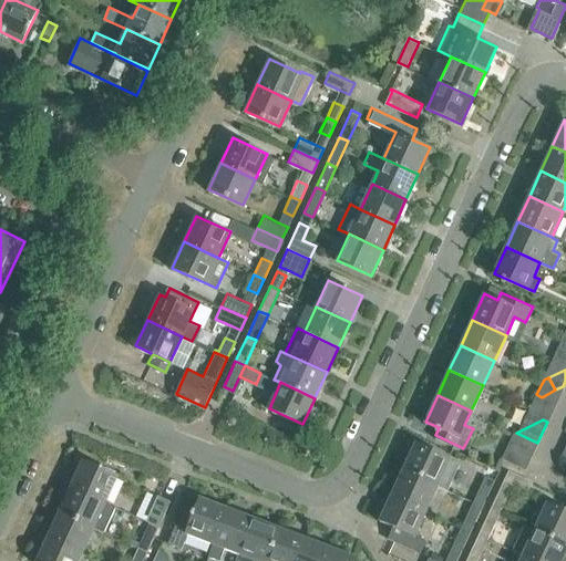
[(503,457),(526,468),(537,443),(516,433),(514,433),(503,457)]
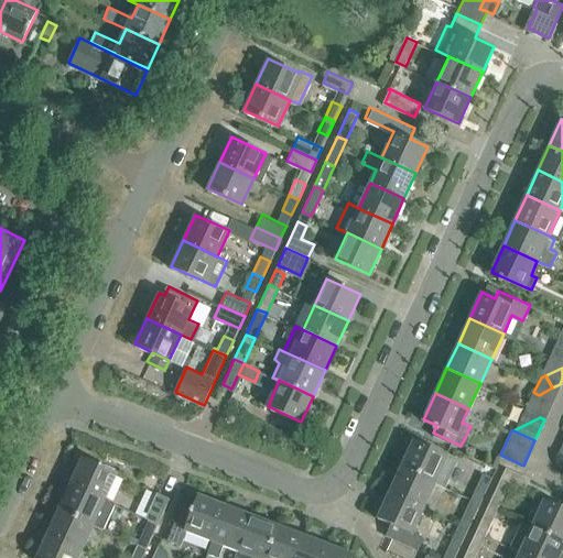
[(401,466),(435,481),(444,485),(456,459),(413,439),(401,466)]
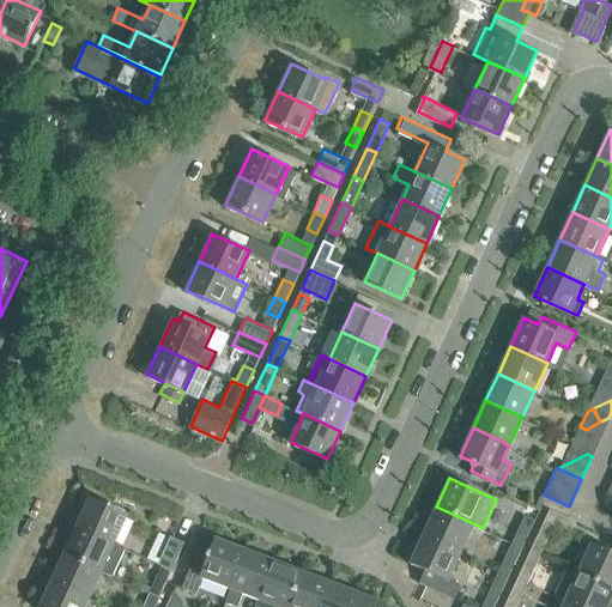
[(89,497),(77,526),(114,542),(127,514),(89,497)]
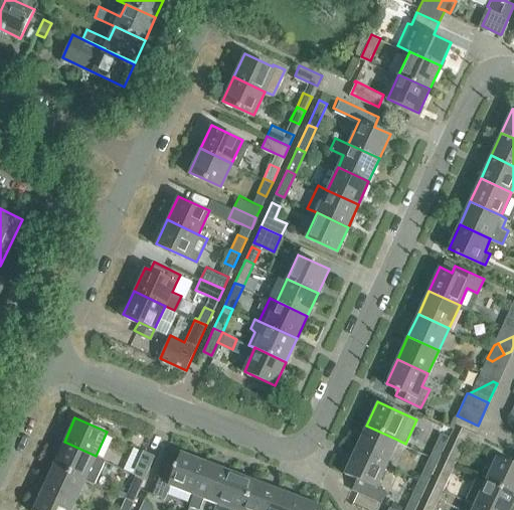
[(366,426),(356,449),(387,463),(397,440),(366,426)]
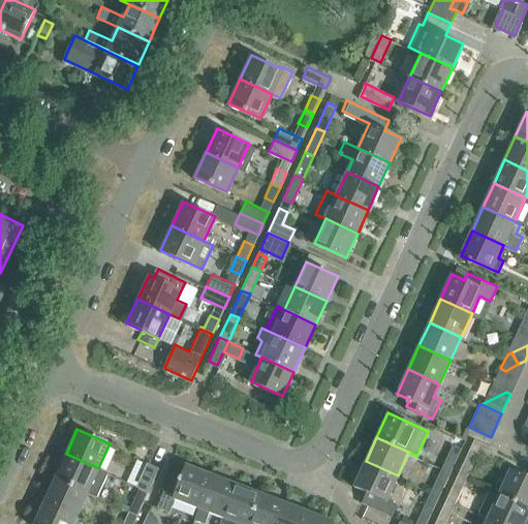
[(474,437),(462,464),(471,468),(478,454),(483,456),(491,459),(496,448),(488,443),(474,437)]
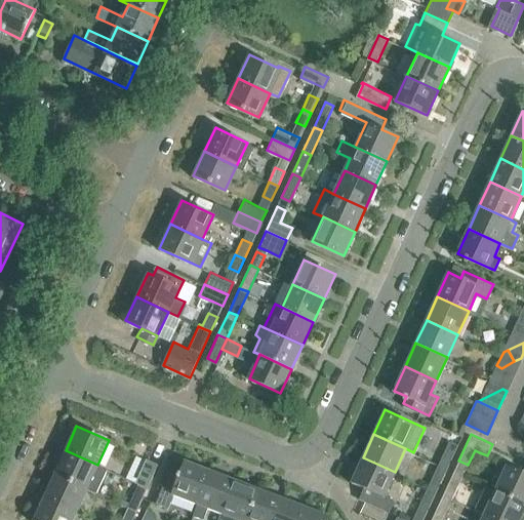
[(448,440),(442,453),(451,457),(457,444),(448,440)]
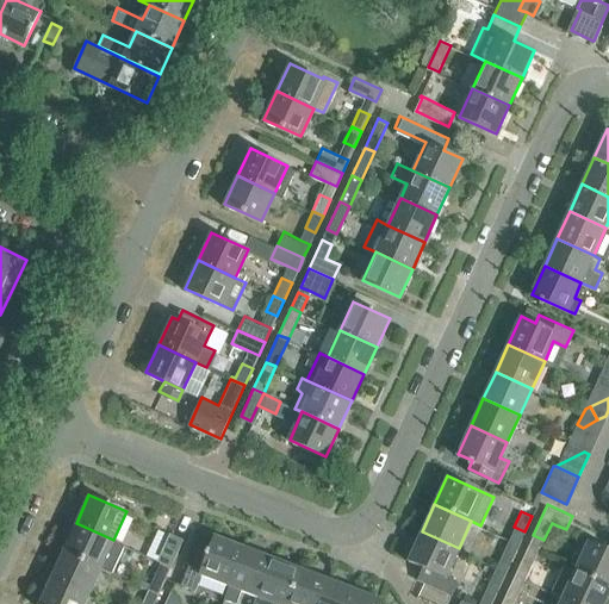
[(113,540),(76,523),(63,550),(100,567),(113,540)]
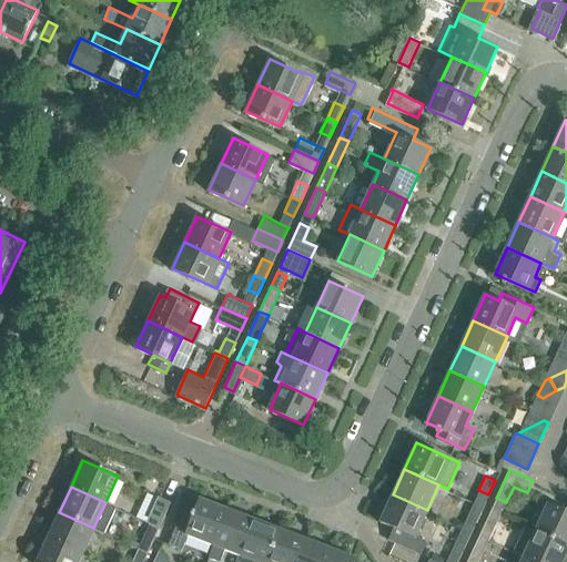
[(158,493),(147,520),(160,525),(172,499),(158,493)]
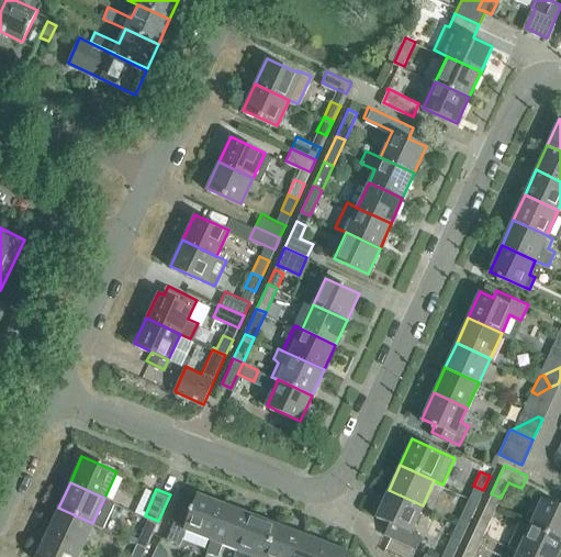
[(423,505),(389,490),(377,516),(391,522),(386,533),(416,547),(422,535),(412,531),(423,505)]
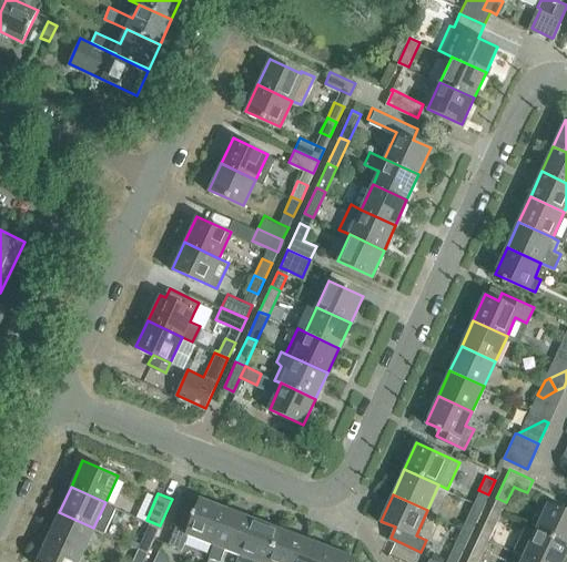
[(182,548),(189,533),(214,543),(228,508),(200,498),(195,511),(182,507),(169,542),(182,548)]
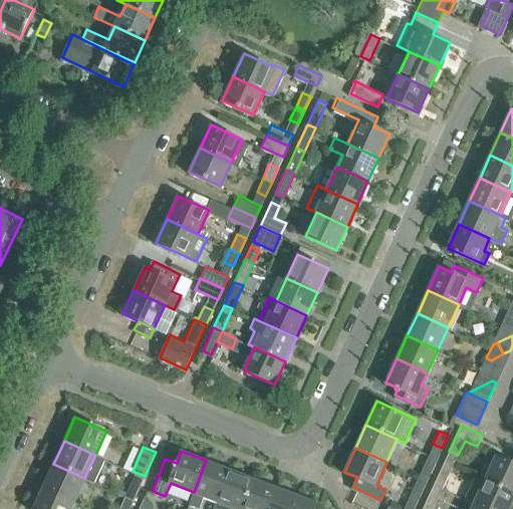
[(429,453),(422,468),(430,472),(437,457),(429,453)]
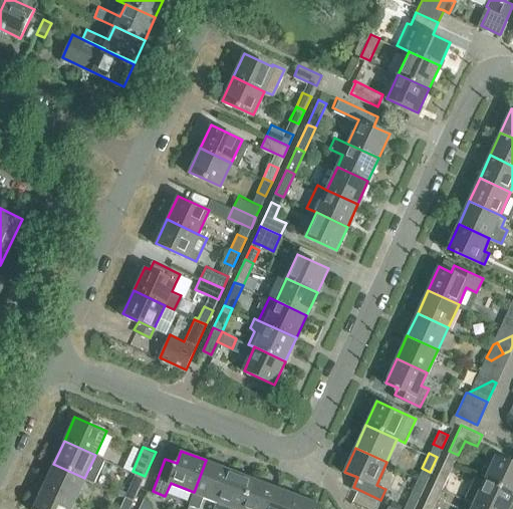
[(512,462),(497,455),(486,478),(512,491),(512,462)]
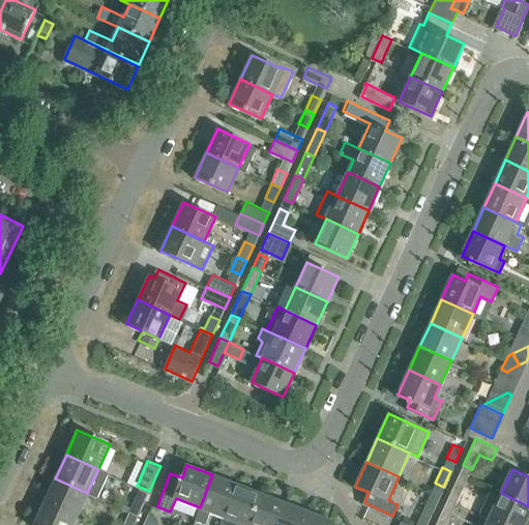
[(203,523),(208,511),(224,517),(236,484),(212,474),(200,507),(195,520),(203,523)]
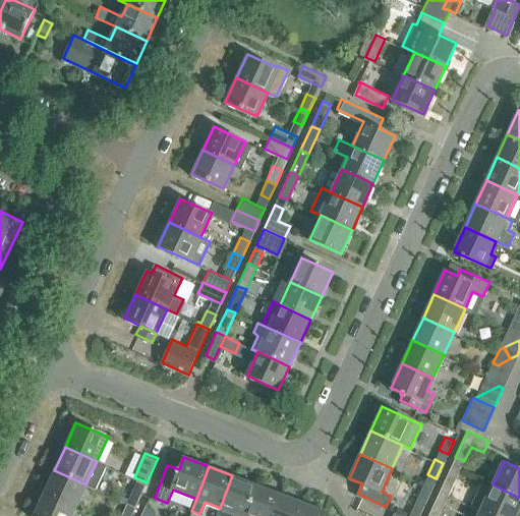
[(85,484),(54,470),(44,493),(75,508),(85,484)]
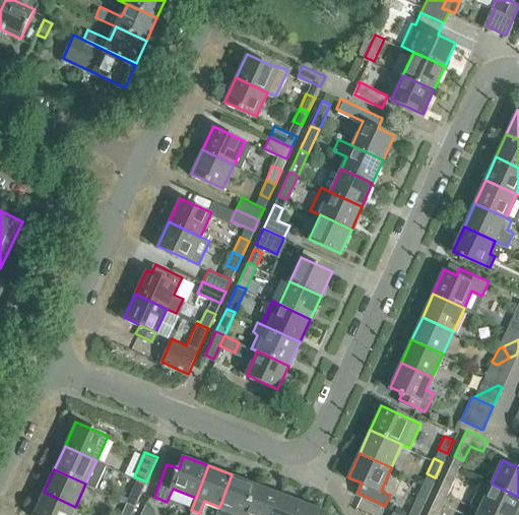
[(446,473),(440,488),(448,492),(455,477),(446,473)]
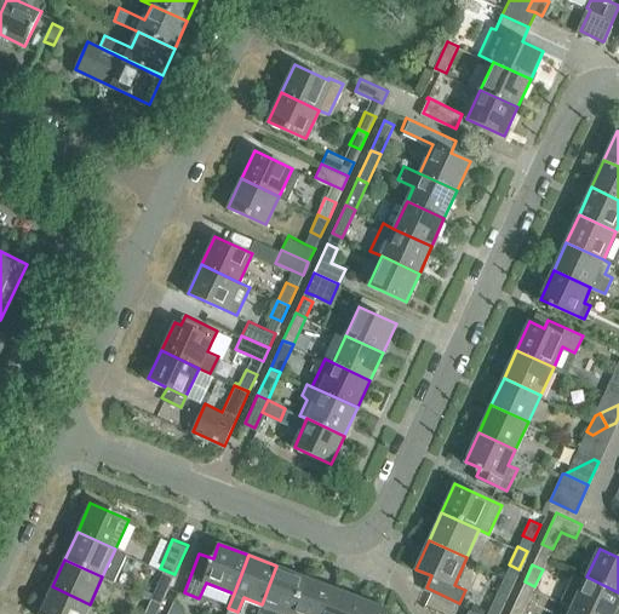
[(290,613),(305,577),(276,566),(262,604),(257,613),(290,613)]
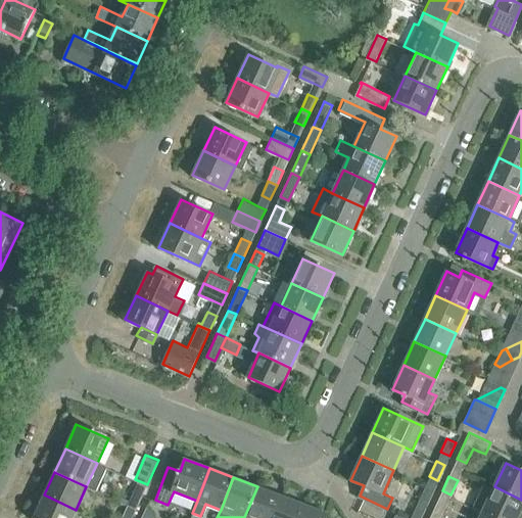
[(138,481),(128,504),(136,508),(147,484),(135,479),(138,481)]
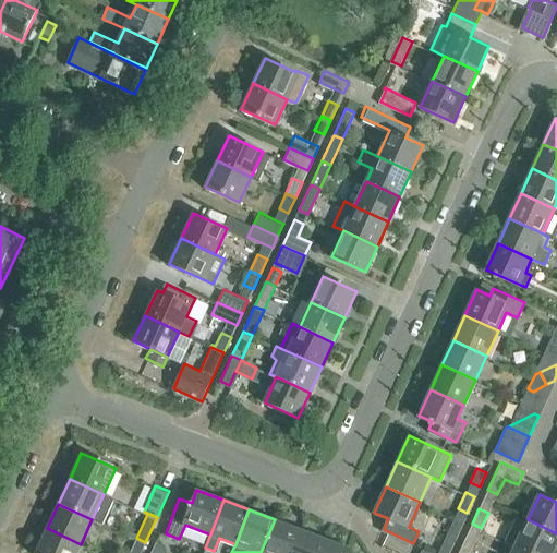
[(504,539),(516,544),(533,552),(552,552),(556,542),(556,533),(528,519),(515,514),(504,539)]
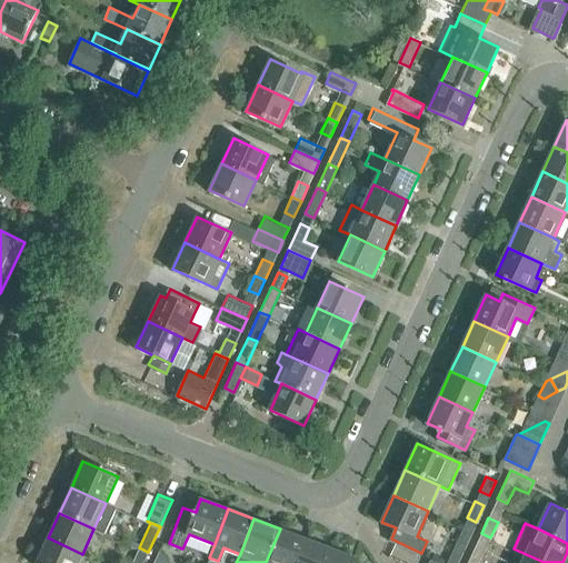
[(462,528),(446,562),(457,562),(472,531),(462,528)]
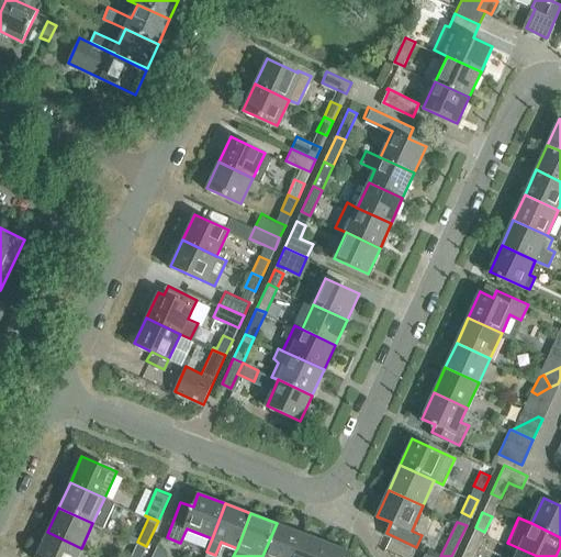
[(277,523),(262,556),(292,556),(301,533),(277,523)]
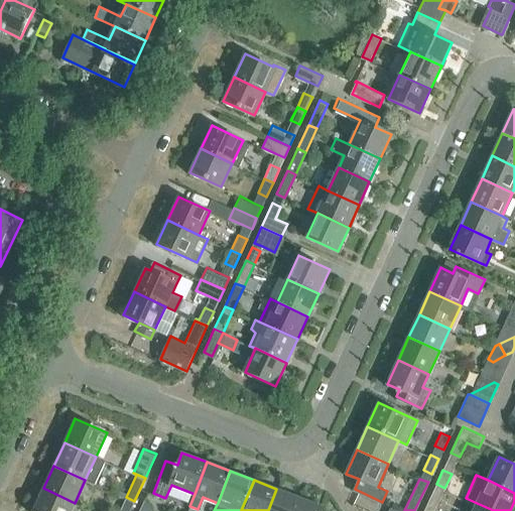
[(71,510),(75,503),(43,488),(32,510),(71,510)]
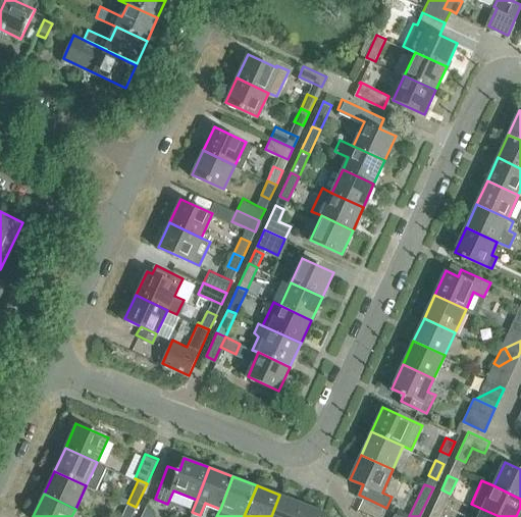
[(271,516),(298,516),(304,504),(279,495),(271,516)]
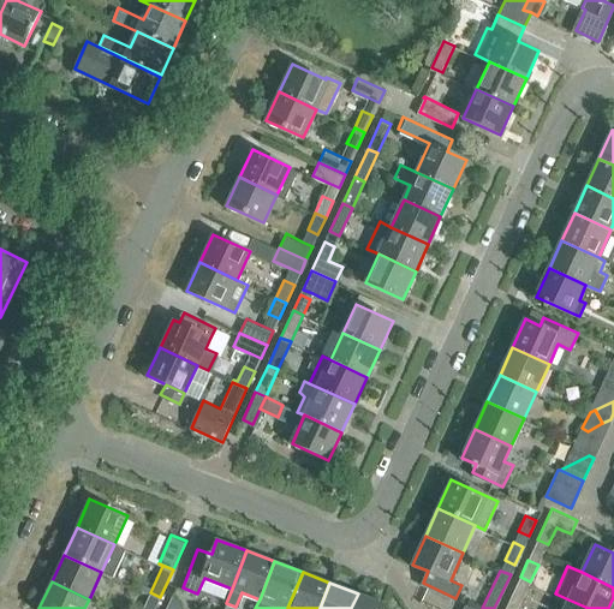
[(514,587),(507,604),(518,608),(525,592),(514,587)]
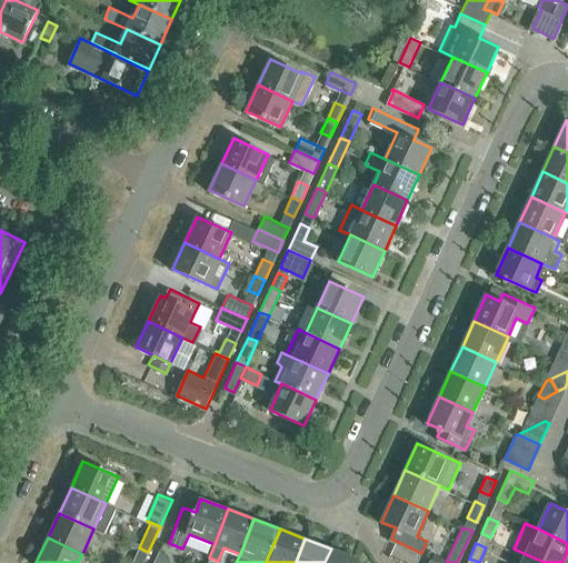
[(139,548),(131,562),(142,562),(148,552),(139,548)]
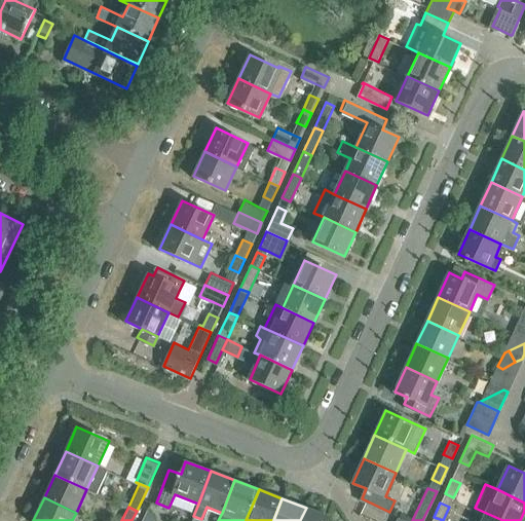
[(329,520),(331,517),(306,508),(300,520),(329,520)]
